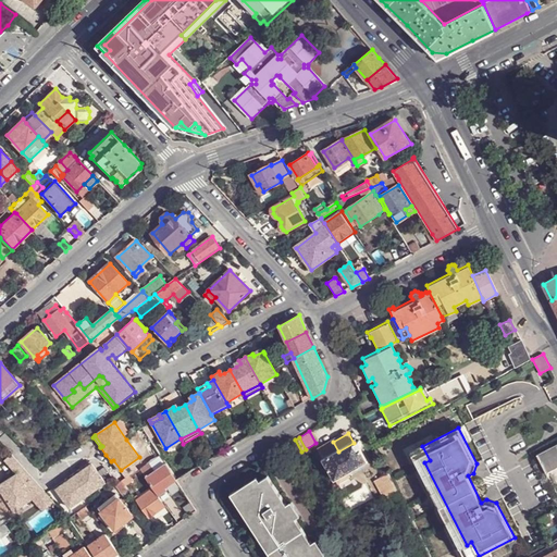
[(325,458),(323,460),(322,460),(334,481),(335,481),(347,473),(368,461),(360,447),(362,446),(359,442),(357,443),(356,441),(354,443),(338,452),(334,454),(325,458)]
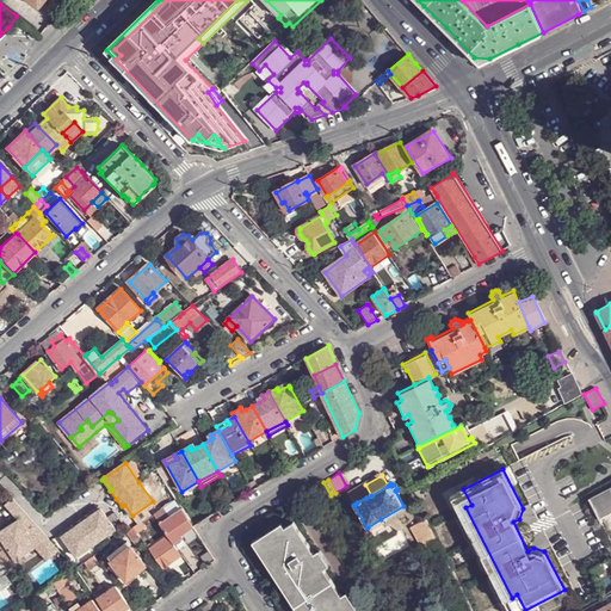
[(349,493),(355,505),(357,503),(366,498),(371,495),(365,485),(349,493)]
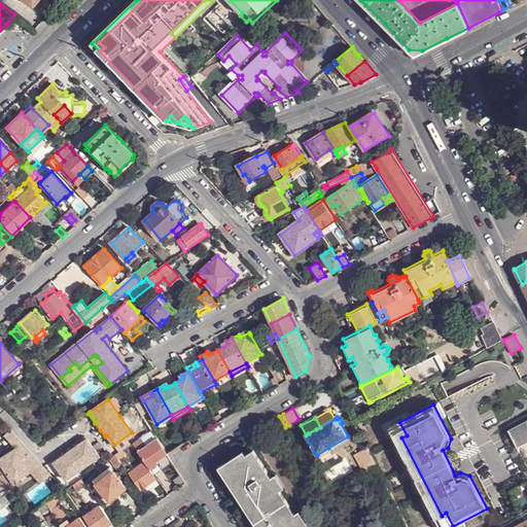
[(526,420),(508,430),(515,443),(526,436),(526,420)]
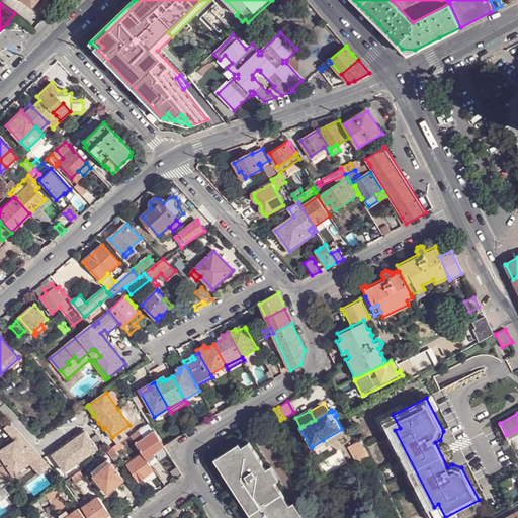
[(393,415),(382,420),(432,517),(443,517),(445,517),(438,504),(434,507),(395,430),(400,428),(393,415)]
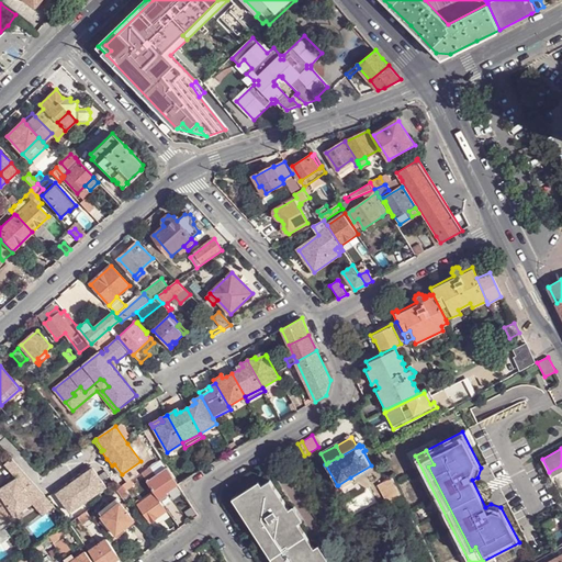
[(0,517),(4,528),(6,529),(17,521),(14,514),(33,502),(34,504),(44,494),(11,458),(4,463),(17,478),(0,489),(0,517)]
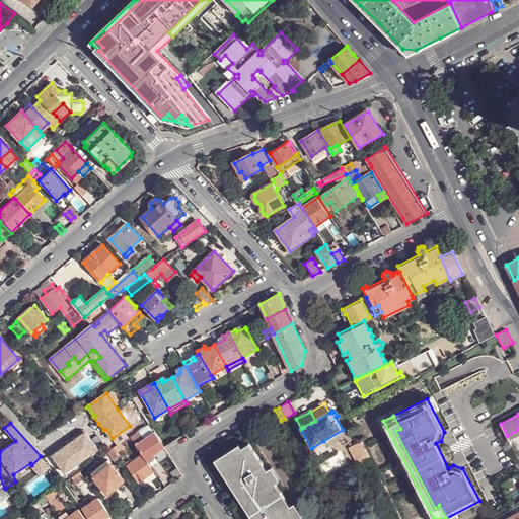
[(149,423),(141,429),(143,432),(146,430),(150,435),(154,432),(149,423)]
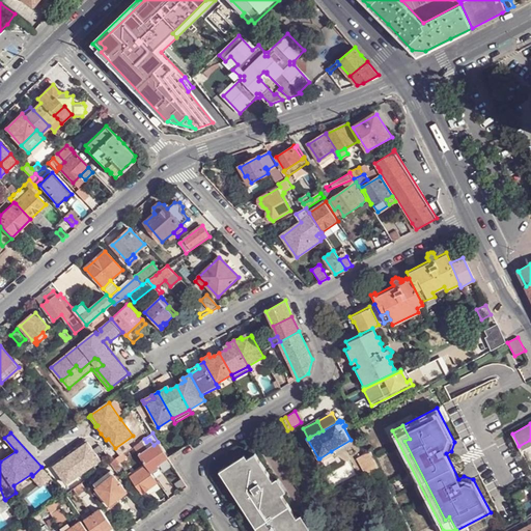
[(112,450),(115,448),(108,439),(106,440),(112,450)]
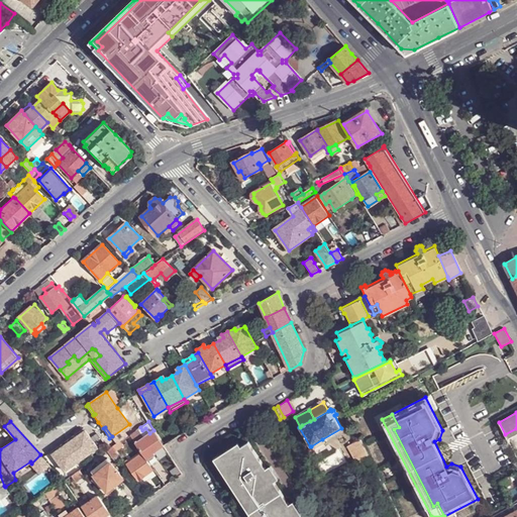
[(75,437),(85,430),(84,428),(74,435),(75,437)]
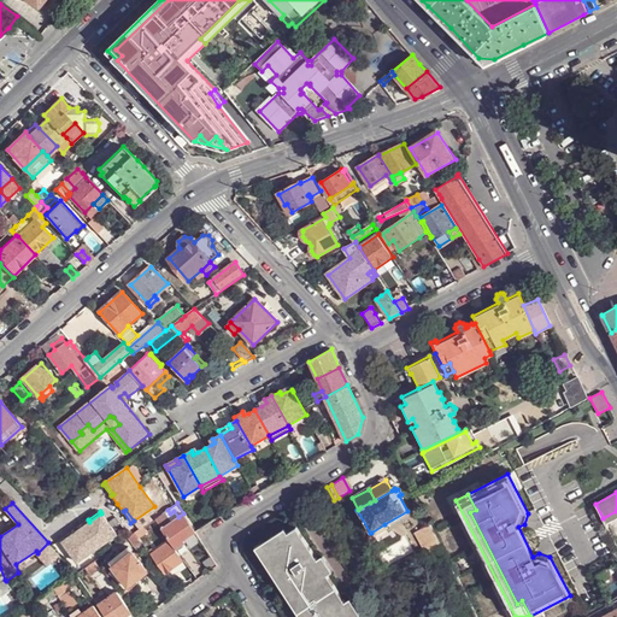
[(74,533),(62,541),(76,562),(97,548),(116,535),(101,513),(89,522),(88,519),(80,524),(72,530),(74,533)]
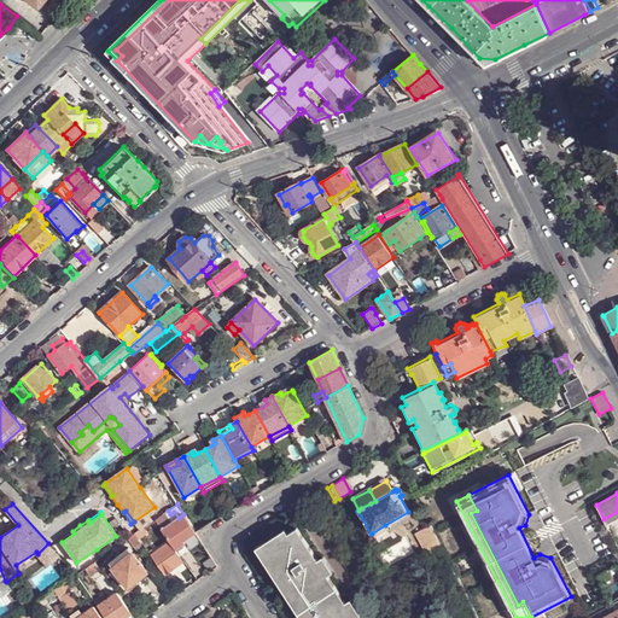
[(161,518),(157,520),(163,530),(168,537),(172,542),(178,551),(186,543),(185,542),(196,534),(185,516),(184,514),(179,518),(173,522),(165,528),(165,524),(162,520),(161,518)]
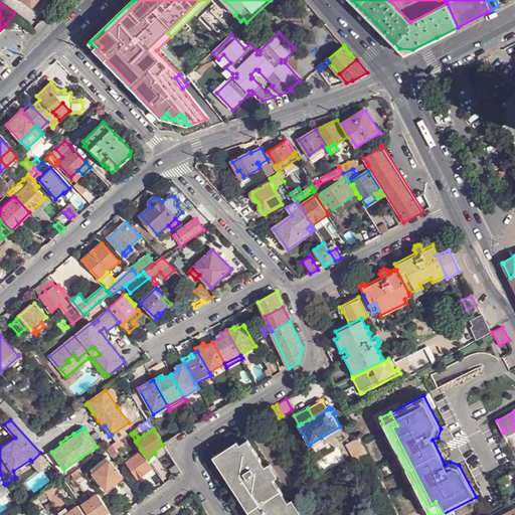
[(141,430),(135,434),(138,437),(138,440),(144,435),(141,430)]
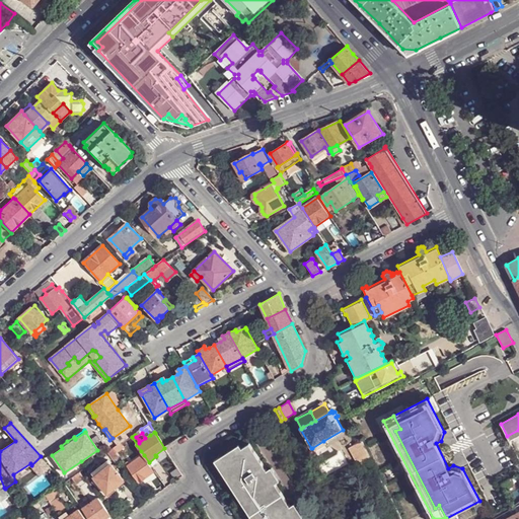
[(323,441),(312,448),(315,452),(326,446),(323,441)]
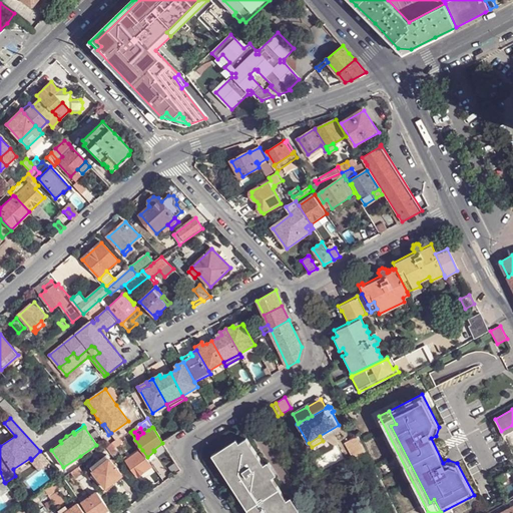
[(357,460),(366,454),(358,436),(346,442),(352,456),(355,455),(357,460)]
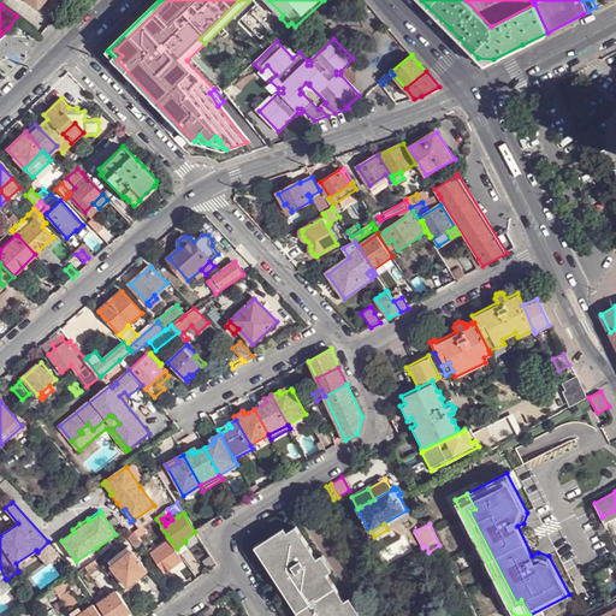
[(135,532),(140,538),(148,531),(144,526),(135,532)]
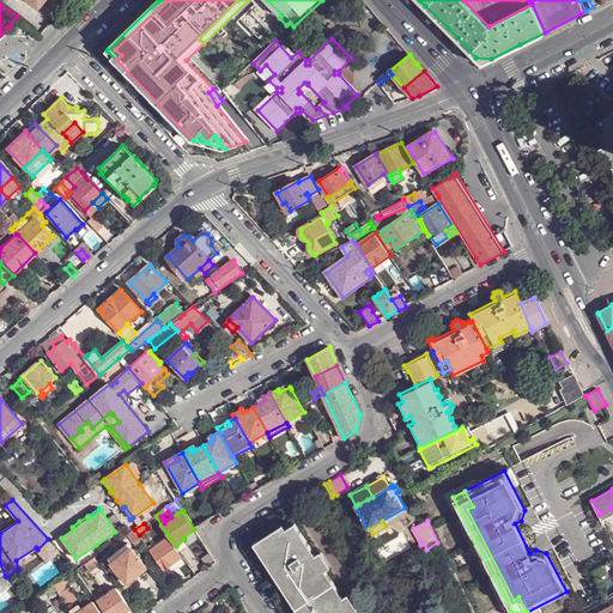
[(353,612),(296,523),(263,545),(307,612),(353,612)]
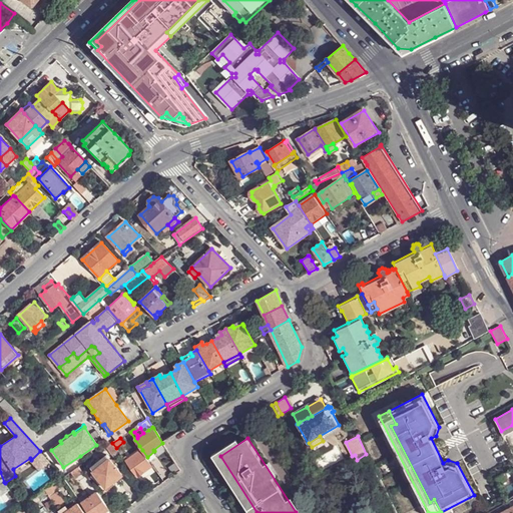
[(50,448),(51,450),(61,443),(60,441),(50,448)]
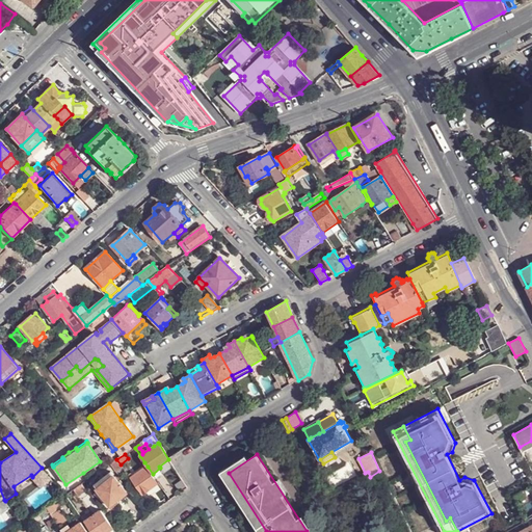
[(148,467),(144,462),(130,472),(133,476),(148,467)]
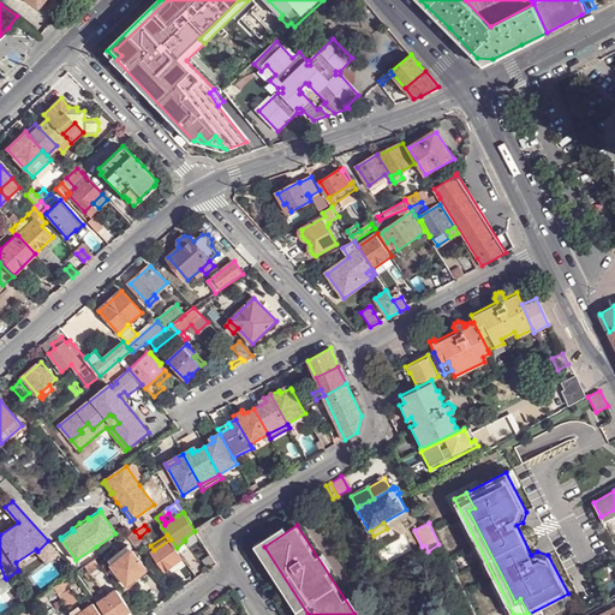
[(165,572),(184,560),(177,548),(171,539),(154,550),(151,553),(165,572)]
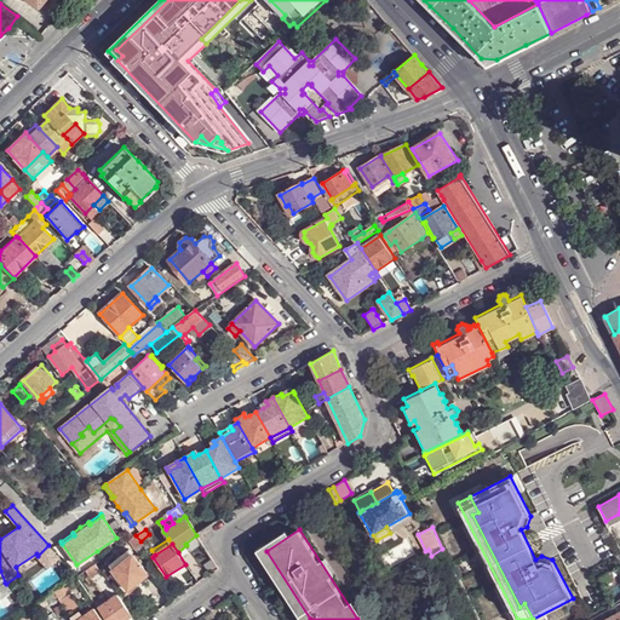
[(49,545),(38,556),(49,568),(59,557),(49,545)]
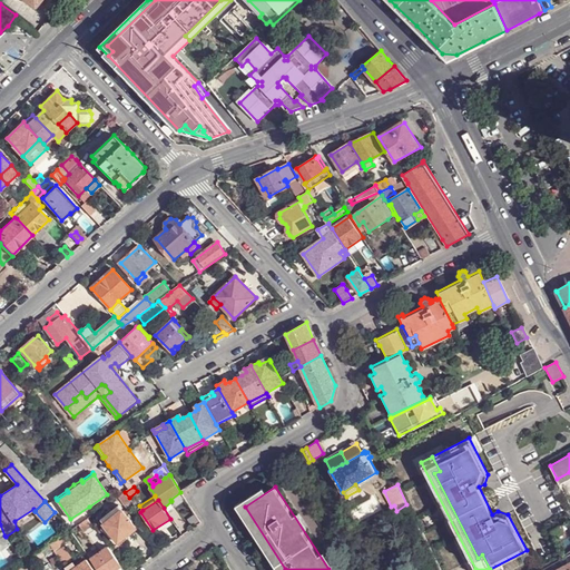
[(105,523),(123,510),(119,505),(101,519),(105,523)]
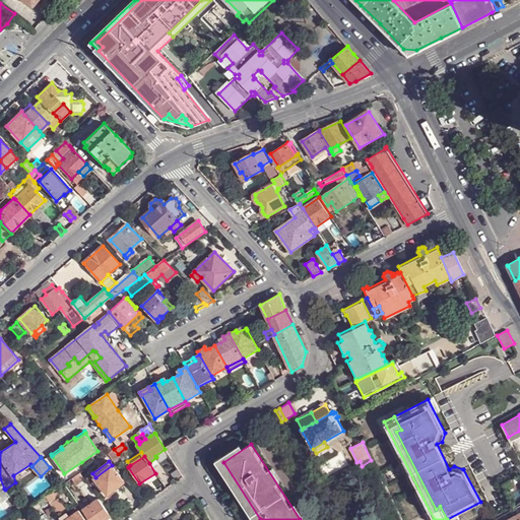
[(124,481),(112,465),(95,477),(108,494),(124,481)]
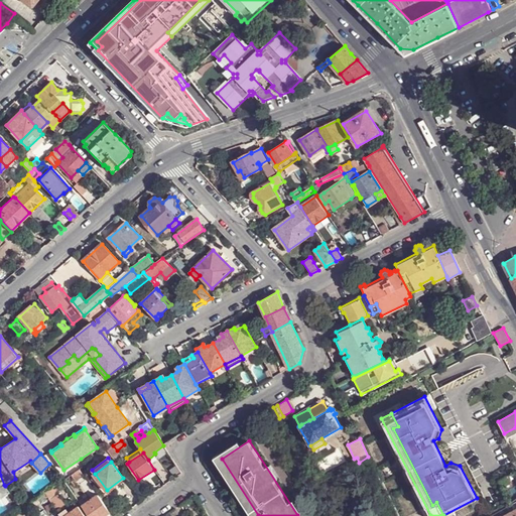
[(77,481),(85,476),(80,468),(72,474),(77,481)]
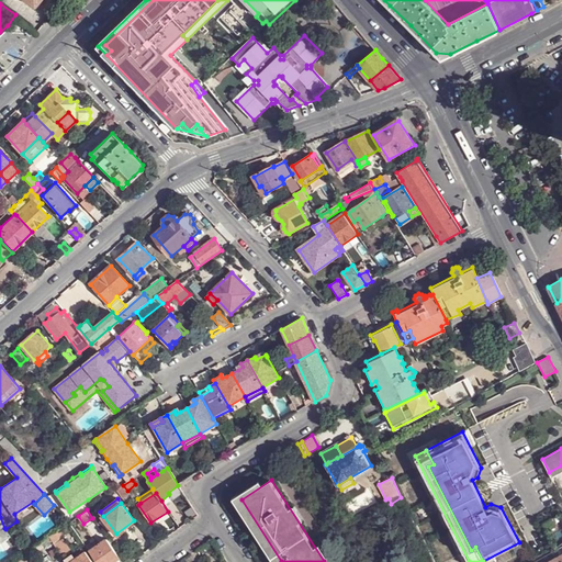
[(4,528),(0,517),(0,540),(2,543),(11,537),(6,529),(4,528)]
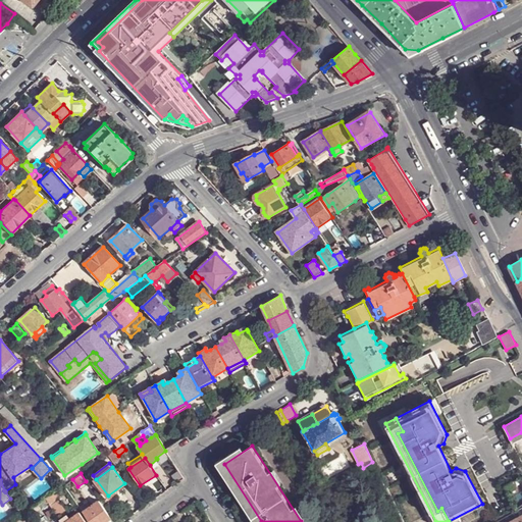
[(55,492),(45,499),(49,504),(58,498),(55,492)]
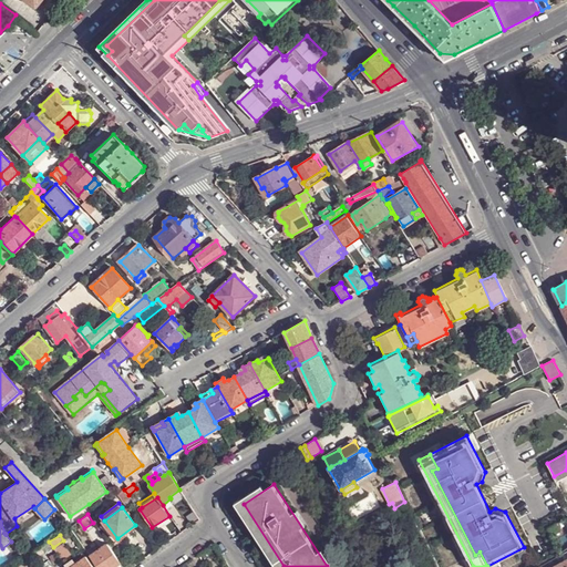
[(49,542),(35,552),(39,556),(44,553),(49,558),(57,552),(53,547),(49,542)]
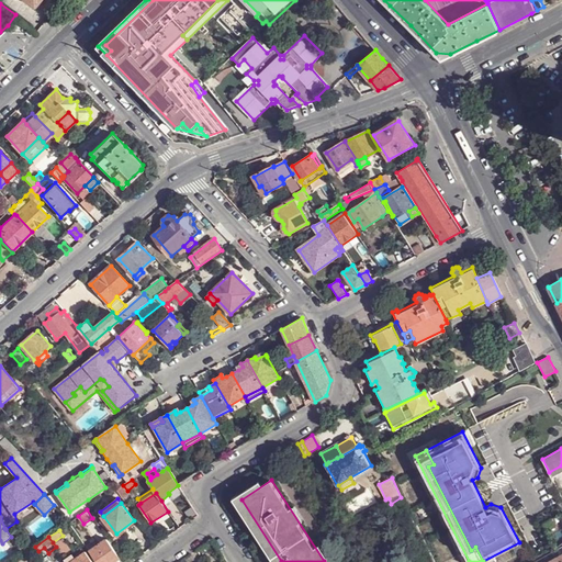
[(89,551),(96,561),(112,561),(114,561),(117,559),(120,558),(108,539),(89,551)]
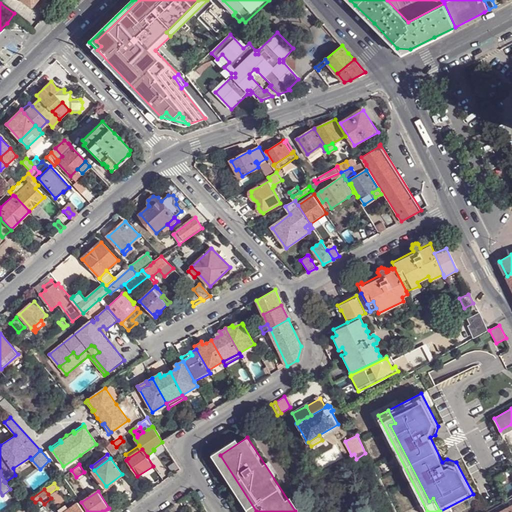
[(22,496),(17,500),(21,505),(26,502),(22,496)]
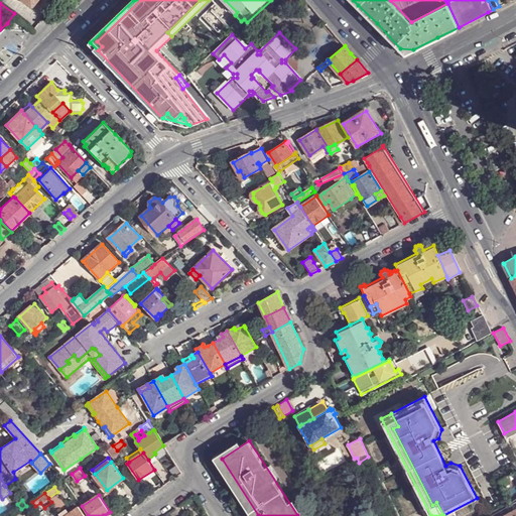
[(515,515),(513,510),(511,505),(509,506),(511,511),(503,515),(515,515)]
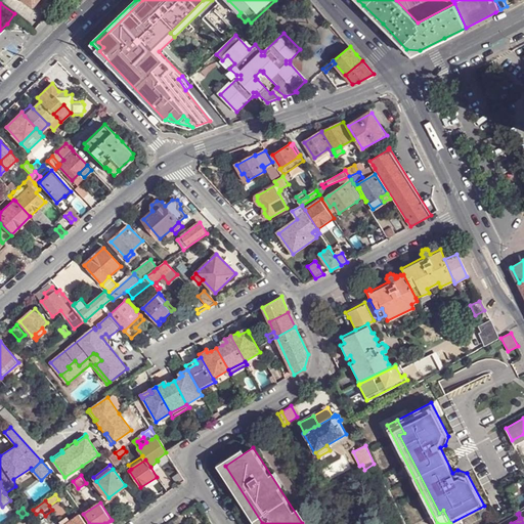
[(24,523),(30,519),(29,517),(28,514),(27,514),(20,519),(24,523)]
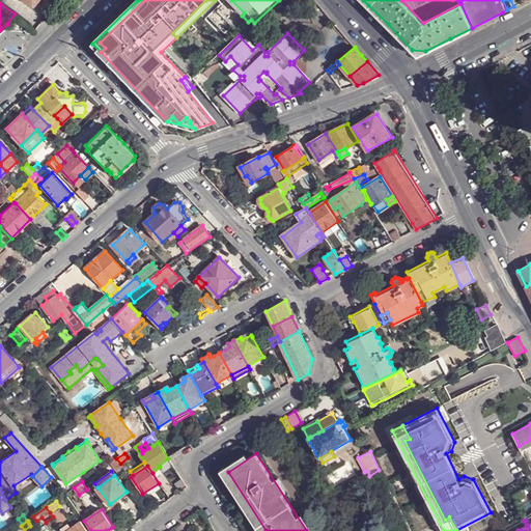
[(518,530),(526,526),(524,521),(519,524),(514,527),(505,530),(518,530)]
